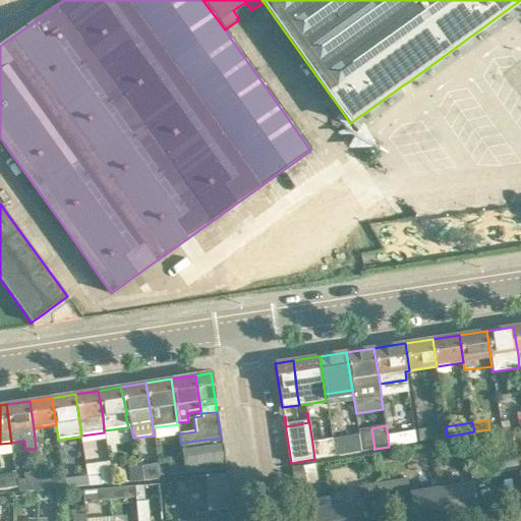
[(419,442),(447,437),(446,426),(418,431),(419,442)]
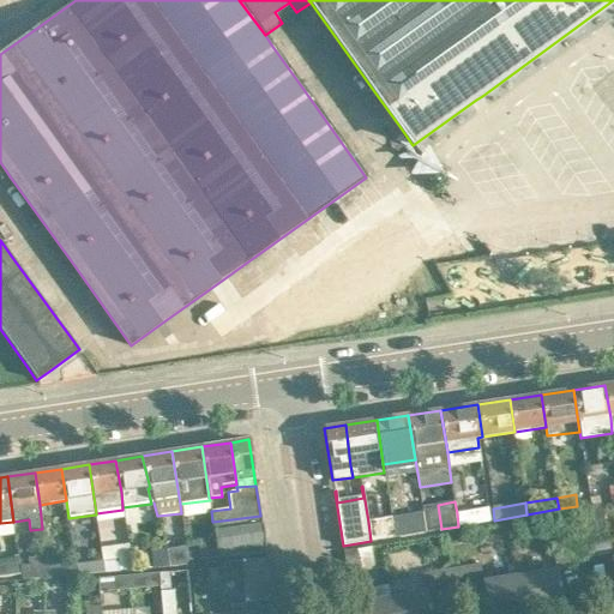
[(489,509),(457,513),(458,527),(492,521),(489,509)]
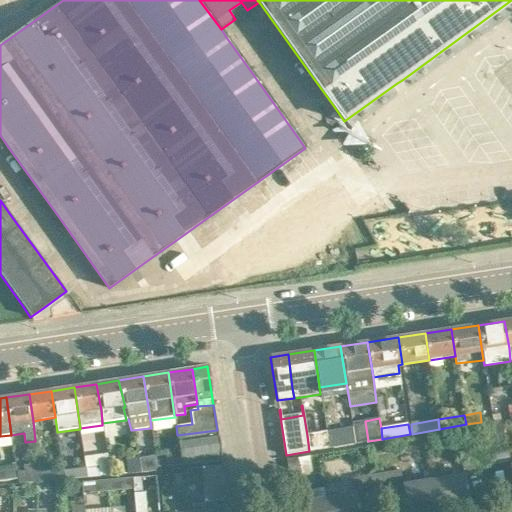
[(222,462),(217,430),(177,435),(180,452),(182,465),(222,462)]
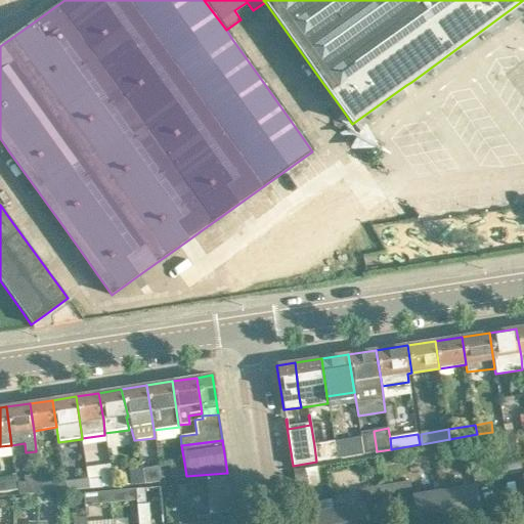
[(316,462),(337,459),(335,447),(334,442),(314,445),(316,462)]
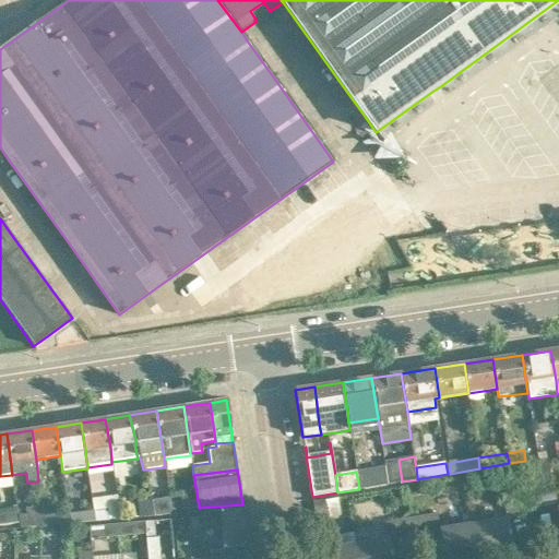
[(385,472),(357,477),(359,489),(388,484),(385,472)]
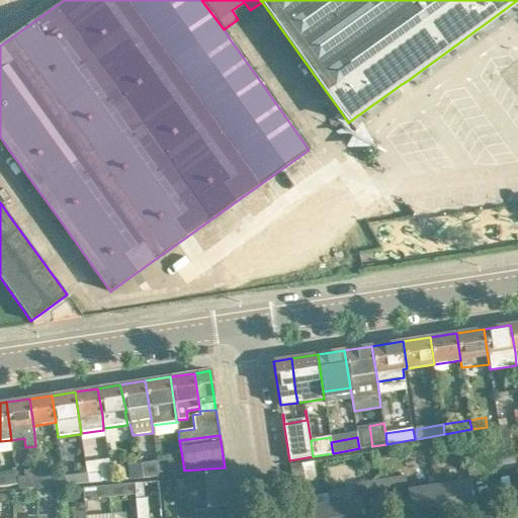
[(169,471),(184,470),(182,457),(168,459),(169,471)]
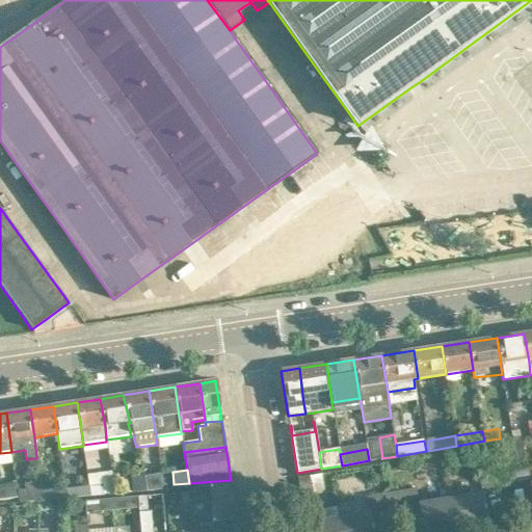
[(529,470),(504,474),(506,486),(531,482),(529,470)]
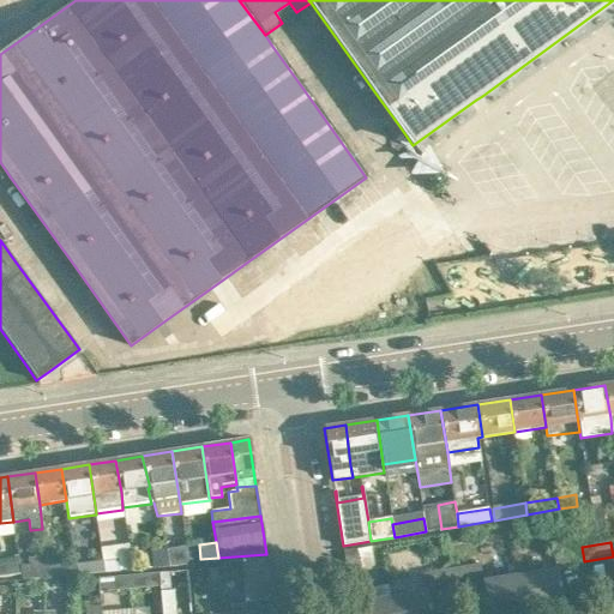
[(186,566),(188,560),(187,547),(163,551),(168,567),(186,566)]
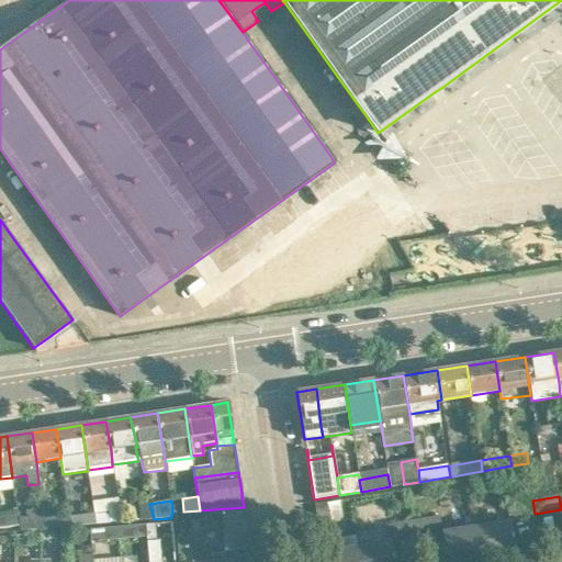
[(335,501),(314,504),(318,530),(330,528),(329,520),(337,519),(335,501)]
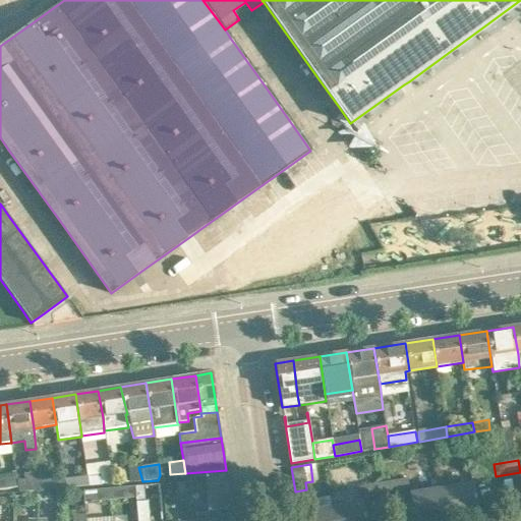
[(496,476),(494,464),(469,469),(471,480),(496,476)]
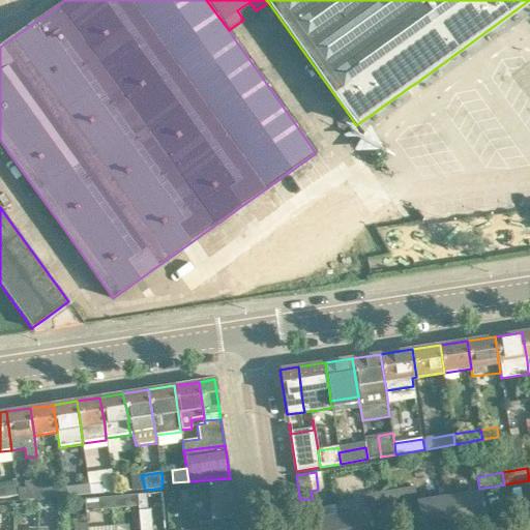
[(133,491),(145,490),(141,475),(130,477),(133,491)]
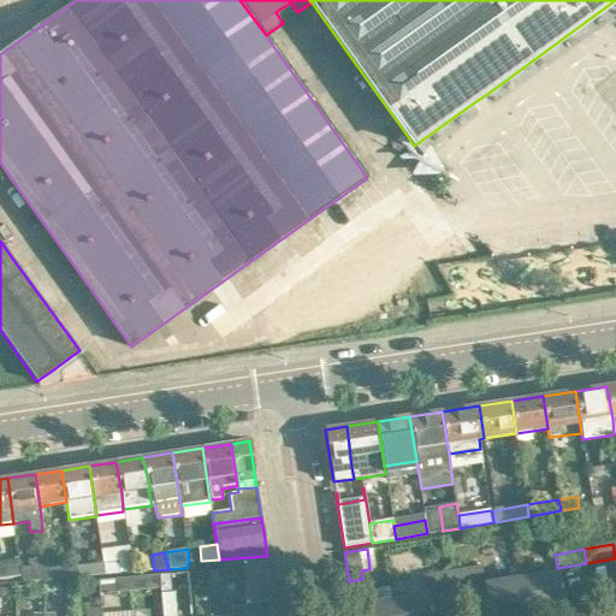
[(31,569),(21,569),(22,578),(23,582),(48,580),(47,569),(46,560),(30,562),(31,569)]
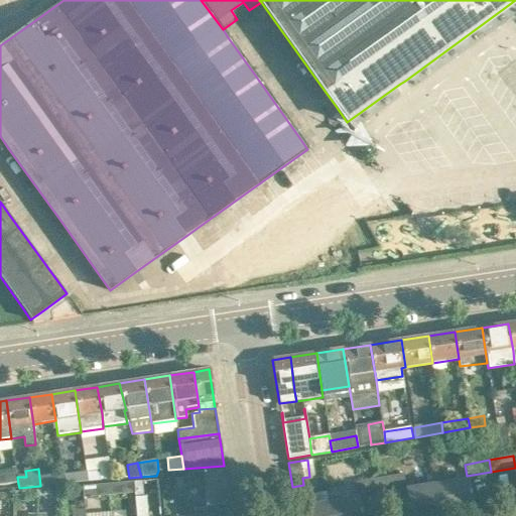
[(205,489),(226,487),(225,469),(203,471),(204,484),(205,489)]
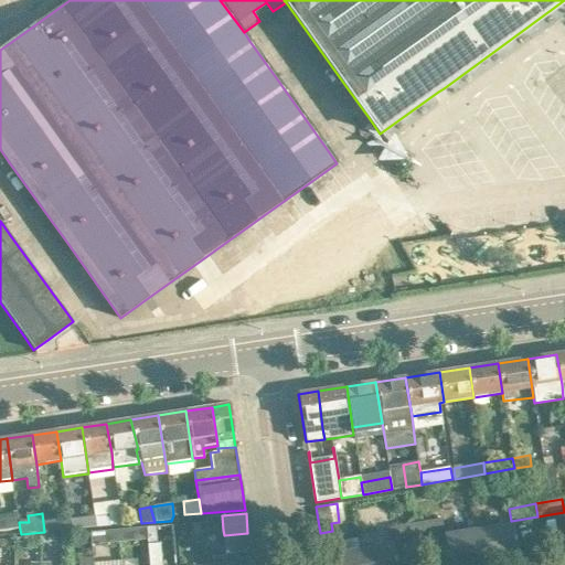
[(208,531),(223,530),(222,515),(206,518),(208,531)]
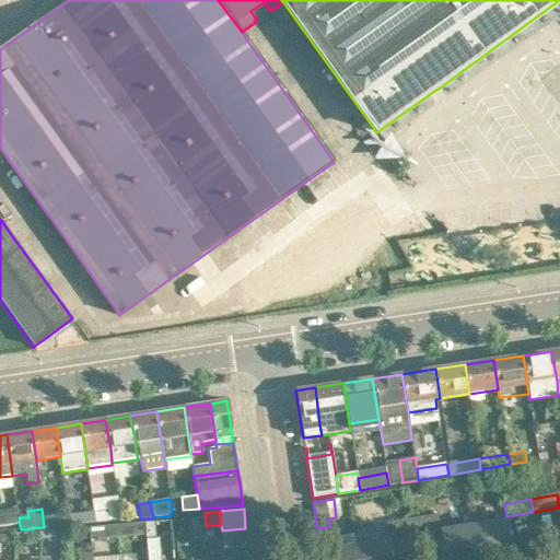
[(108,512),(94,513),(95,523),(109,522),(108,512)]
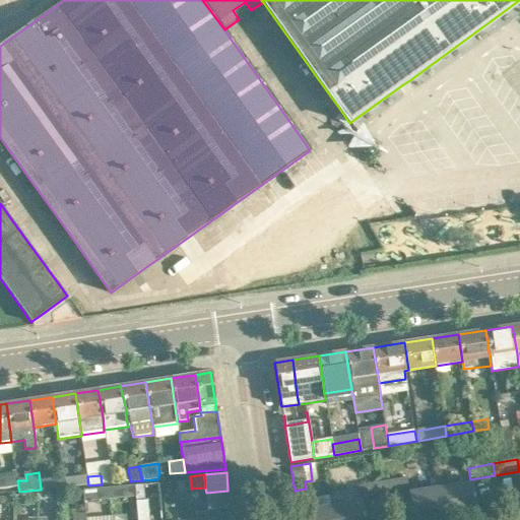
[(65,488),(88,485),(87,476),(64,479),(65,488)]
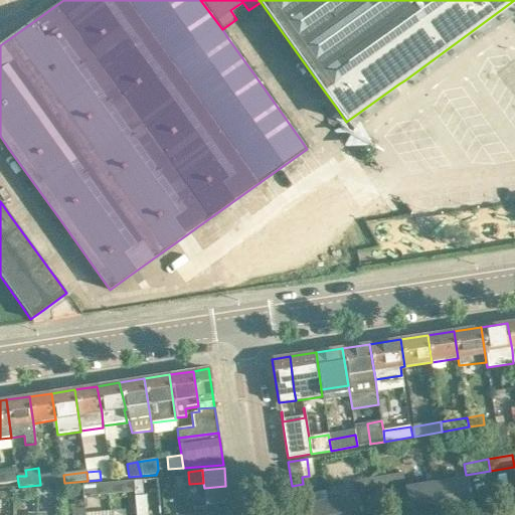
[(62,473),(46,475),(47,484),(64,483),(63,475),(62,473)]
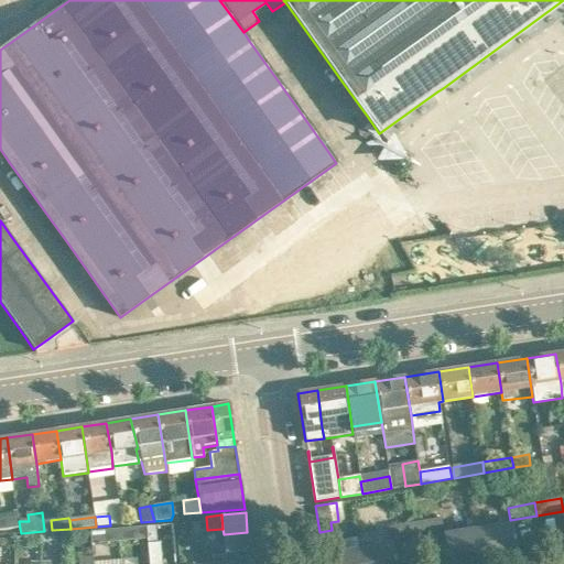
[(19,519),(0,521),(0,530),(20,529),(19,521),(19,519)]
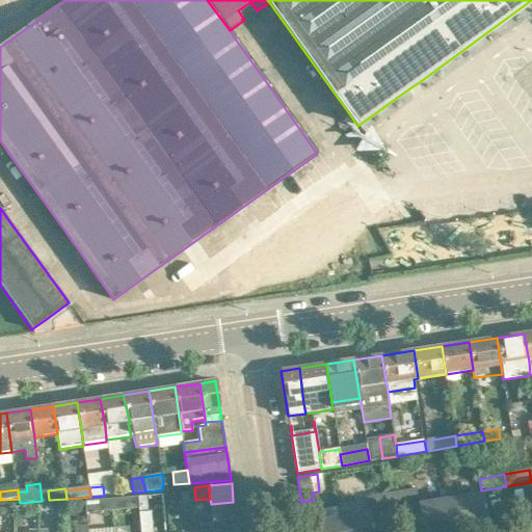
[(417,489),(392,494),(394,505),(419,501),(417,489)]
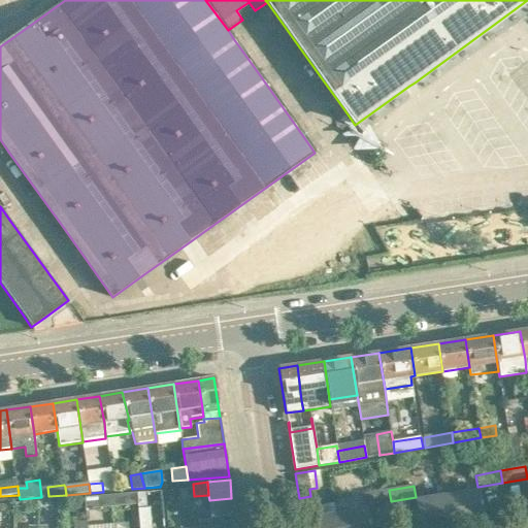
[(391,501),(389,490),(364,494),(366,506),(391,501)]
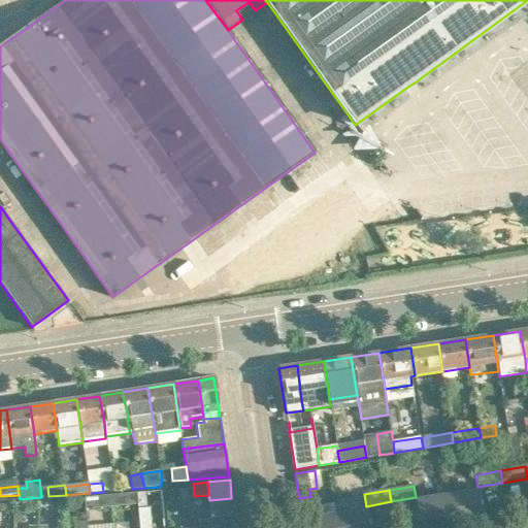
[(459,499),(448,501),(452,526),(484,521),(479,491),(458,494),(459,499)]
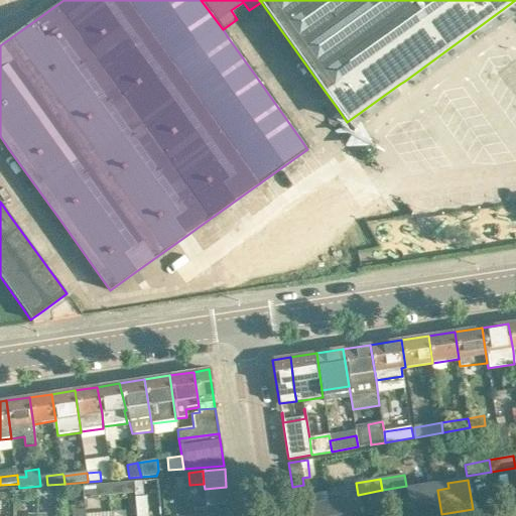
[(133,483),(107,486),(108,497),(134,495),(133,483)]
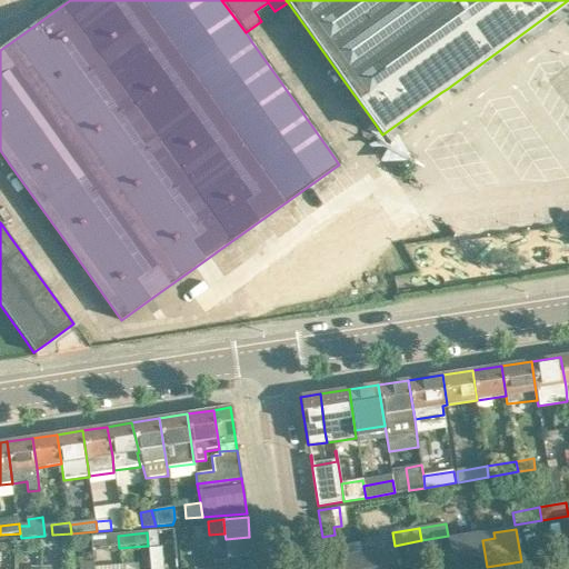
[(91,550),(119,548),(118,536),(90,538),(91,550)]
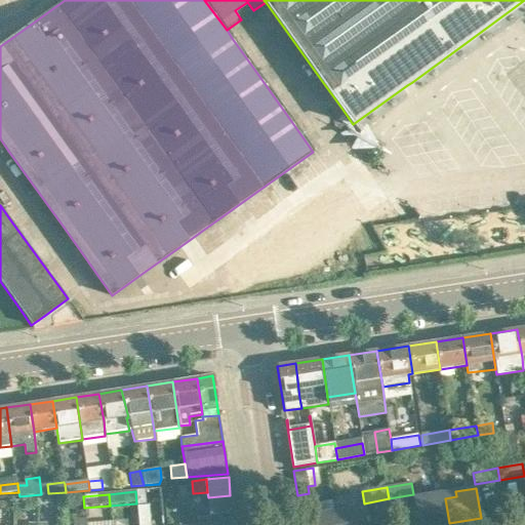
[(209,515),(232,513),(230,495),(208,497),(209,515)]
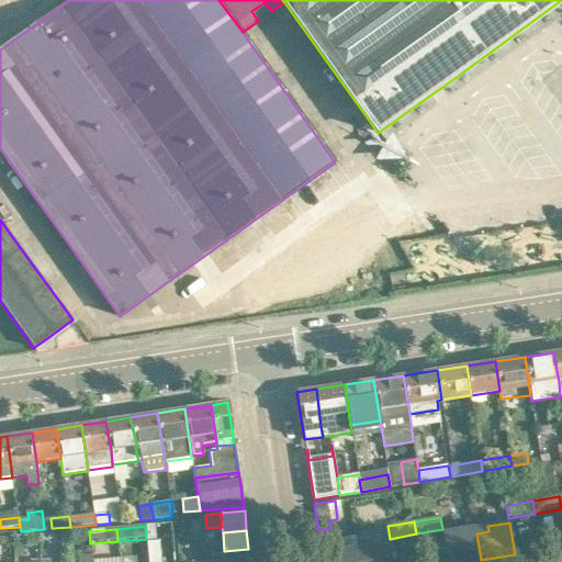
[(446,561),(471,561),(481,560),(476,534),(463,536),(462,530),(441,534),(446,561)]
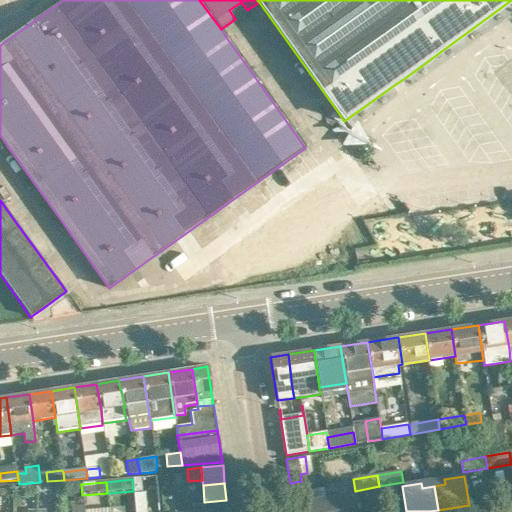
[(133,495),(134,511),(146,511),(145,494),(133,495)]
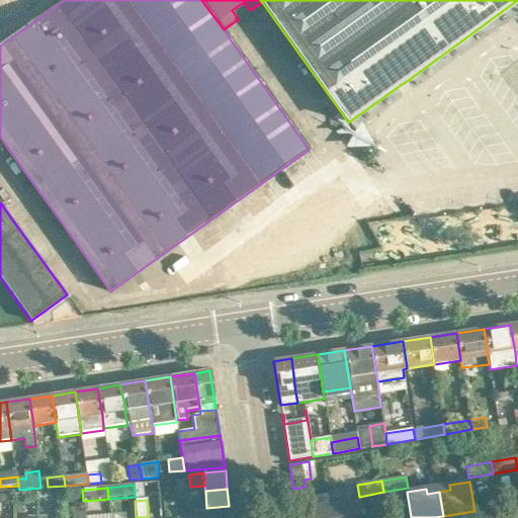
[(330,510),(331,517),(363,517),(360,500),(340,504),(340,508),(330,510)]
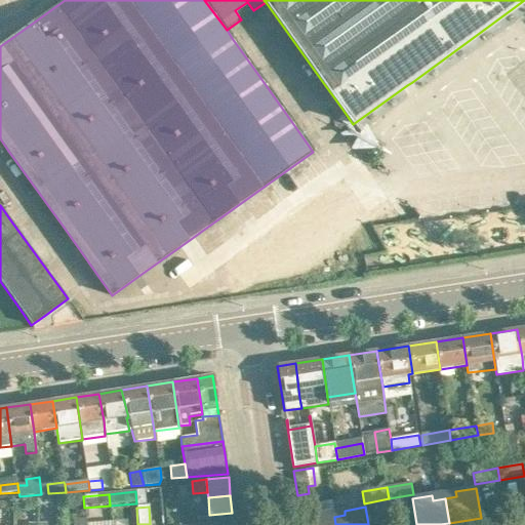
[(303,524),(335,524),(334,517),(323,519),(322,513),(301,517),(303,524)]
